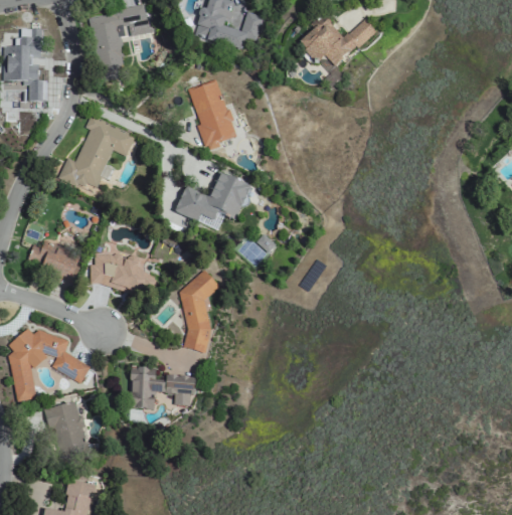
[(204,0),(195,36),(242,50),(246,37),(257,40),(264,15),(247,11),(241,31),(227,27),(234,0),(204,0)]
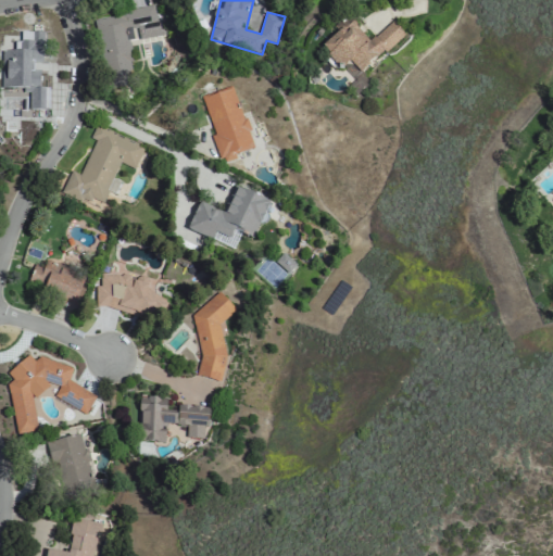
[(111,87),(136,83),(130,39),(167,35),(165,17),(158,17),(156,7),(101,14),(111,87)]
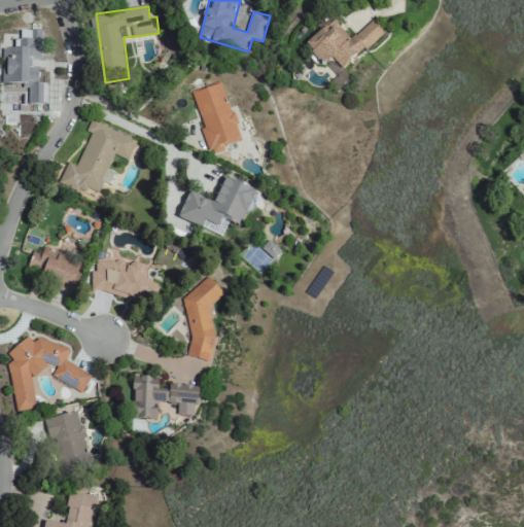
[(351,39),(332,16),(318,27),(322,32),(307,44),(324,66),(334,58),(342,68),(385,32),(375,20),(351,39)]
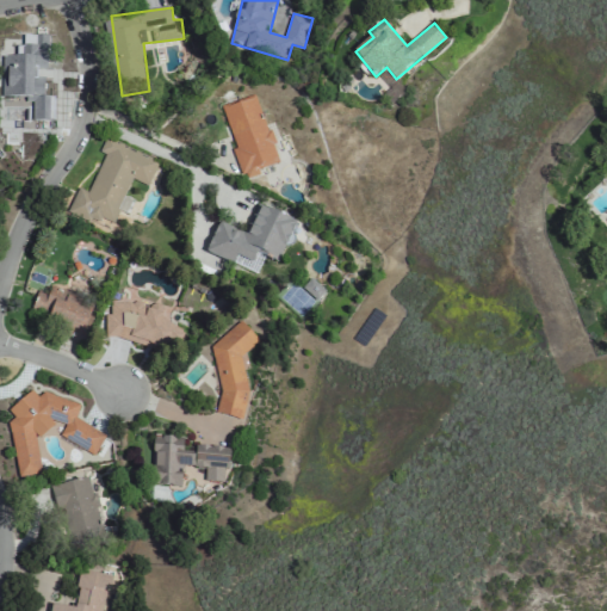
[(4,98),(35,98),(35,121),(55,121),(55,96),(47,96),(47,76),(39,76),(39,68),(50,68),(50,35),(36,35),(36,44),(19,44),(19,56),(4,56),(4,98)]
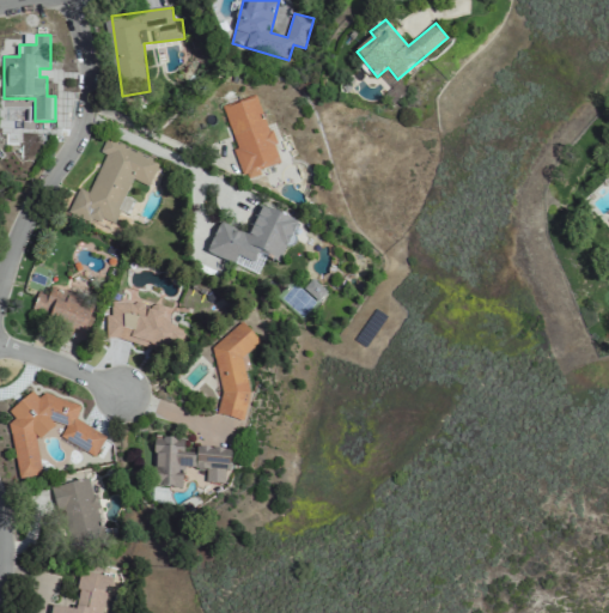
[(224,107),(245,175),(281,163),(260,95),(224,107)]
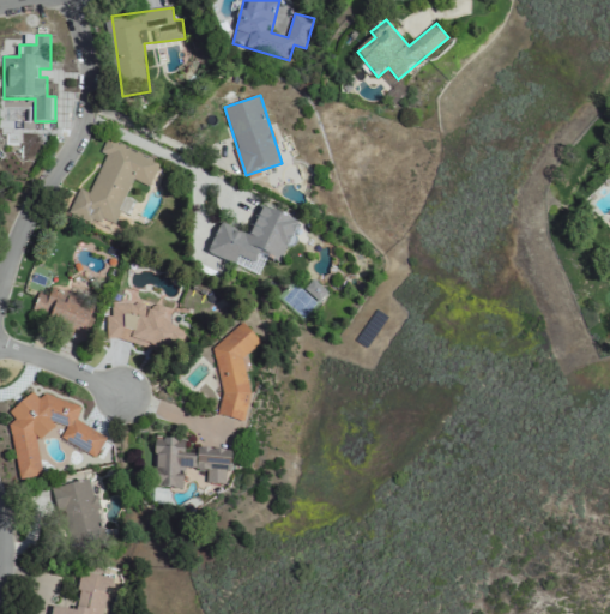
[(162,161),(108,138),(102,152),(108,155),(91,193),(79,188),(70,212),(86,221),(90,214),(115,224),(136,179),(151,186),(162,161)]
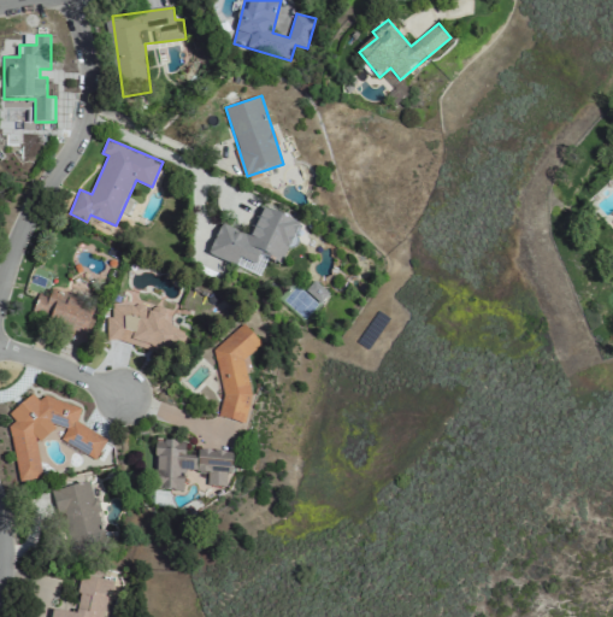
[(301,223),(261,206),(249,235),(223,224),(210,254),(237,266),(240,258),(258,265),(263,254),(284,263),(301,223)]
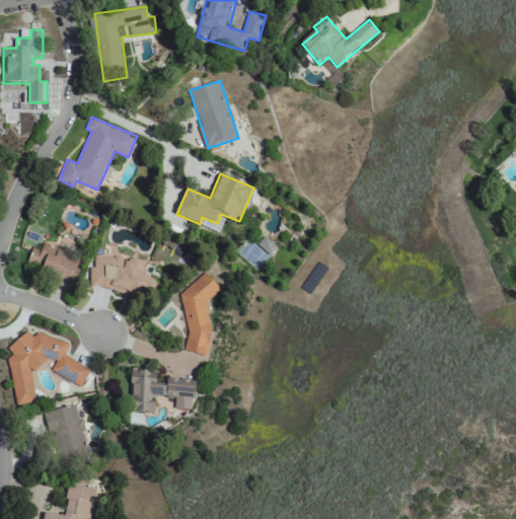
[(278,245),(266,236),(259,244),(271,254),(278,245)]
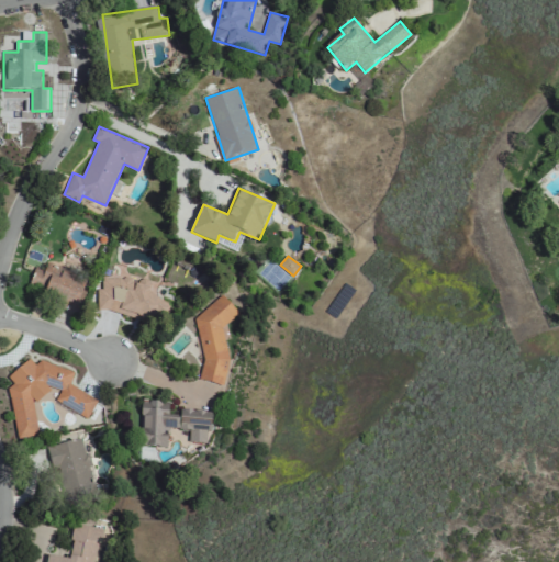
[(30,289),(71,302),(67,313),(78,316),(90,277),(49,263),(47,270),(36,267),(30,289)]
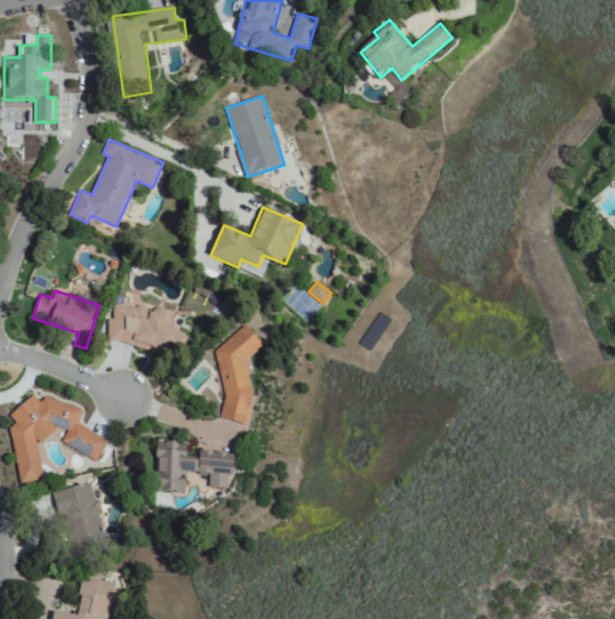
[(184,329),(167,329),(167,307),(115,306),(115,318),(109,318),(109,347),(183,350),(184,329)]
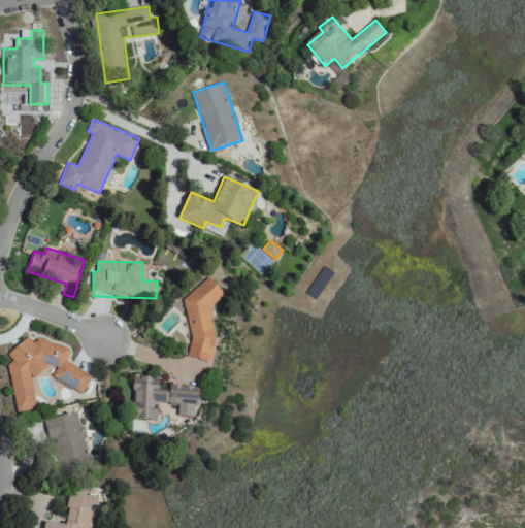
[(220,300),(216,277),(201,281),(199,291),(184,294),(192,339),(189,357),(211,361),(216,337),(209,302),(220,300)]
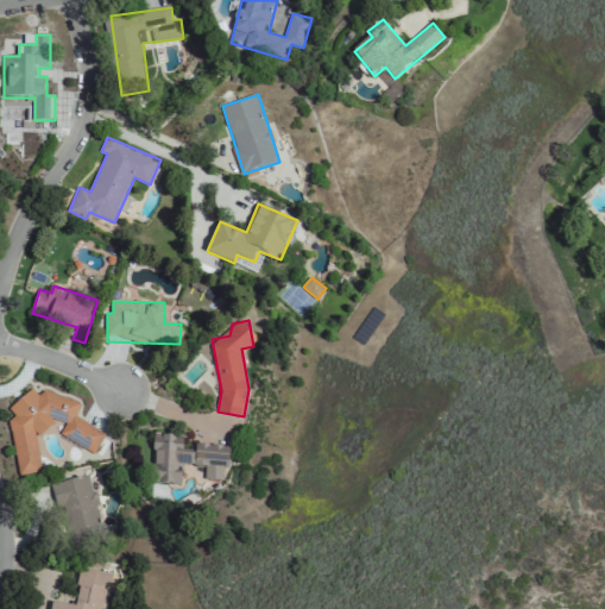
[(19,475),(43,471),(37,435),(48,434),(55,419),(65,424),(61,437),(98,453),(107,431),(76,418),(81,406),(51,391),(41,394),(25,388),(11,421),(19,475)]
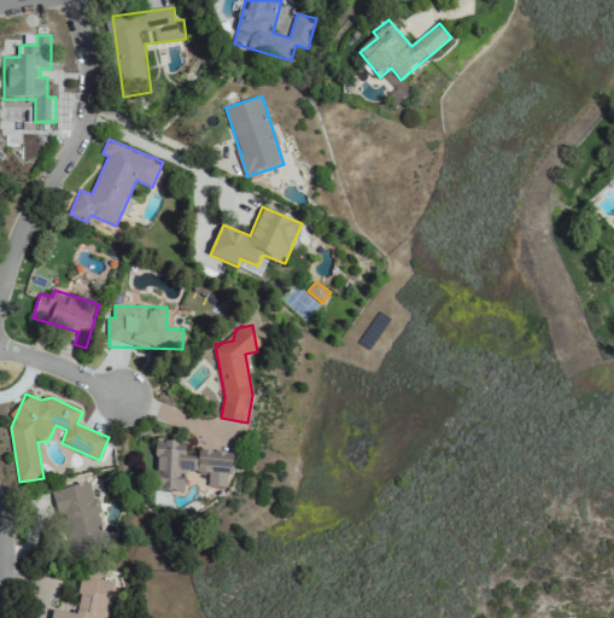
[(156,490),(186,490),(186,471),(210,472),(210,485),(228,485),(228,473),(234,473),(234,452),(199,450),(199,456),(187,456),(187,442),(157,441),(156,490)]
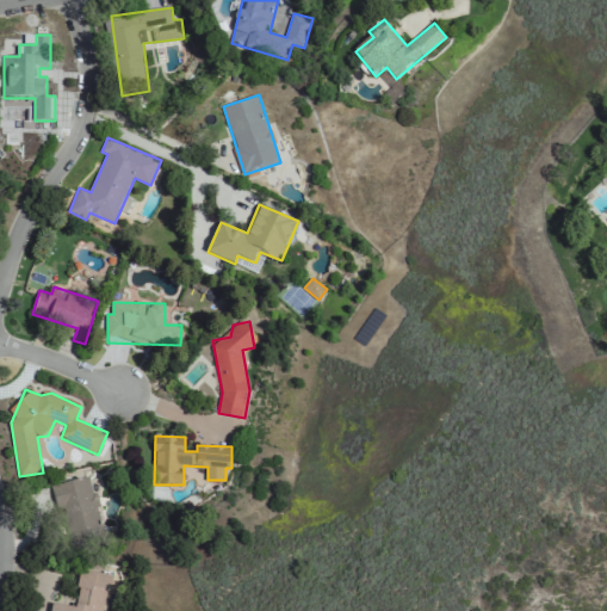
[(55,486),(68,542),(106,532),(93,476),(55,486)]
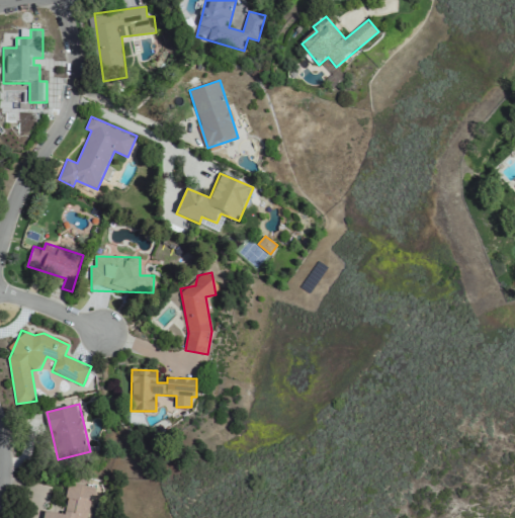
[(88,517),(94,487),(70,483),(65,515),(44,511),(41,517),(88,517)]
